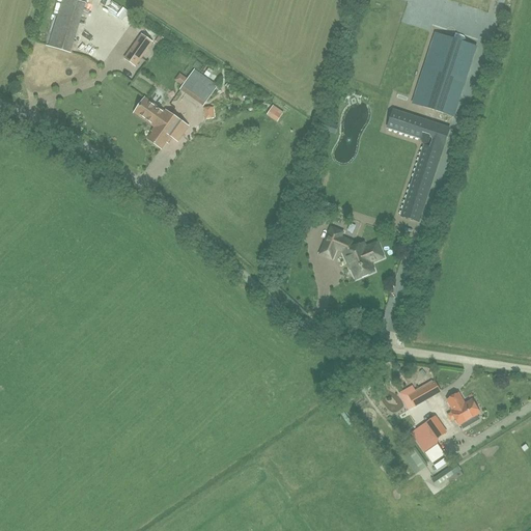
[(86,3),(75,0),(62,0),(48,46),(71,53),(86,3)]
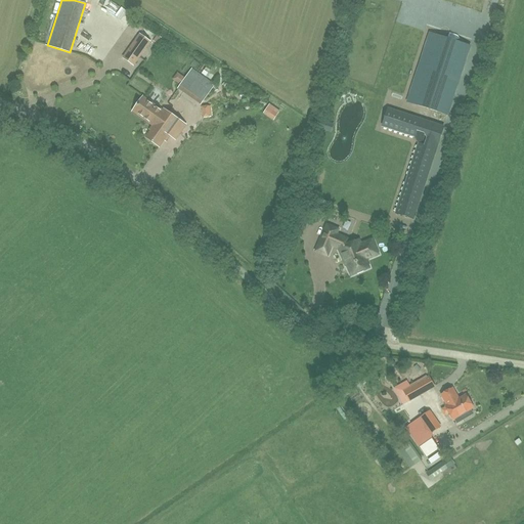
[(431,34),(407,102),(447,116),(470,46),(431,34)]
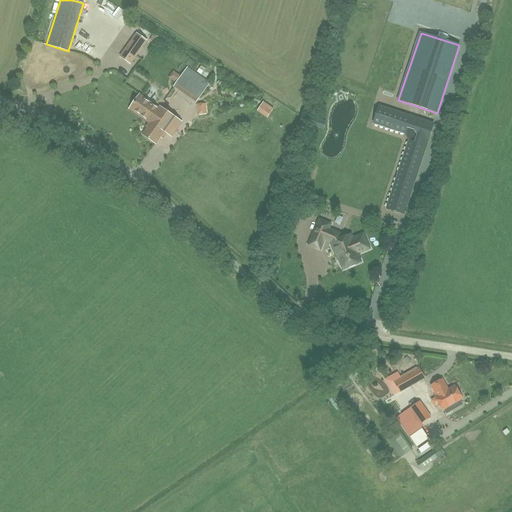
[(120,57),(130,64),(147,41),(137,34),(120,57)]
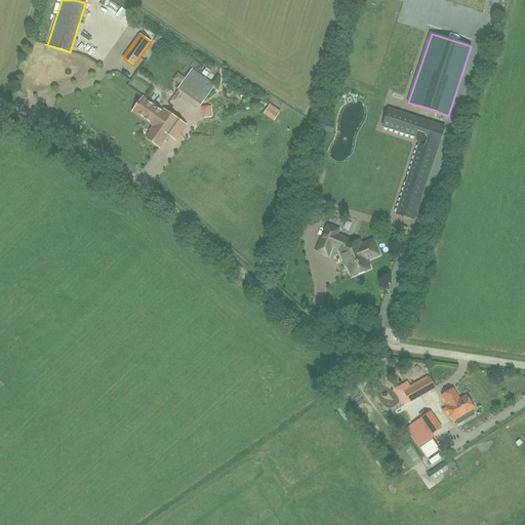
[(207,82),(191,70),(179,87),(185,91),(193,81),(203,88),(207,82)]
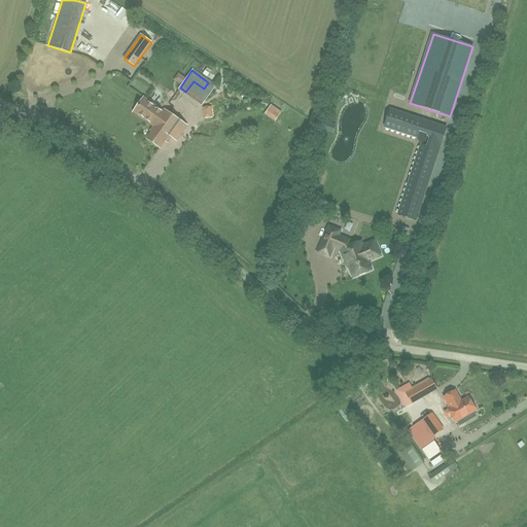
[(169,113),(166,111),(165,110),(164,112),(144,98),(134,112),(153,126),(156,120),(162,124),(168,115),(169,113)]
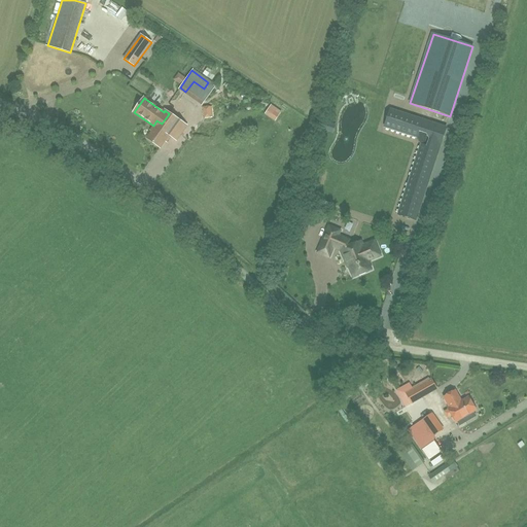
[(278,117),(281,112),(271,105),(267,110),(278,117)]
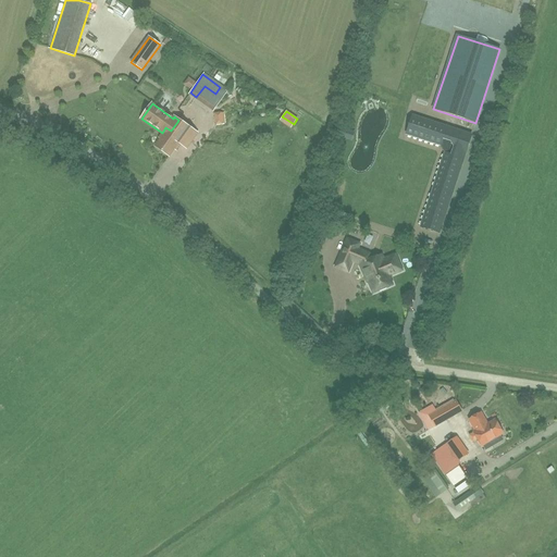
[(222,124),(230,121),(227,113),(219,115),(222,124)]
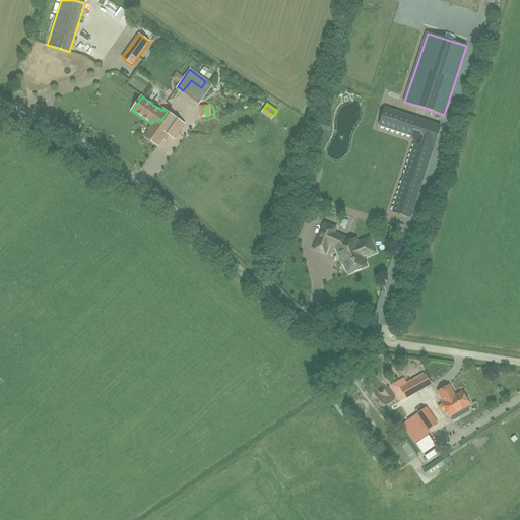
[(393,212),(410,217),(440,126),(385,109),(380,126),(411,136),(415,143),(393,212)]
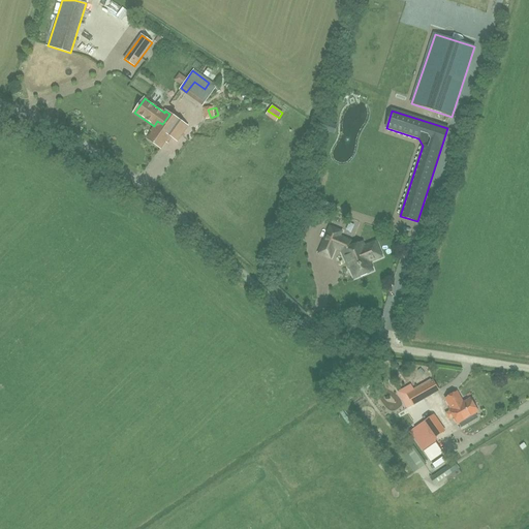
[(160,148),(165,142),(167,138),(168,139),(172,136),(177,141),(187,126),(169,114),(168,116),(162,124),(157,121),(154,126),(151,131),(153,132),(148,139),(160,148)]
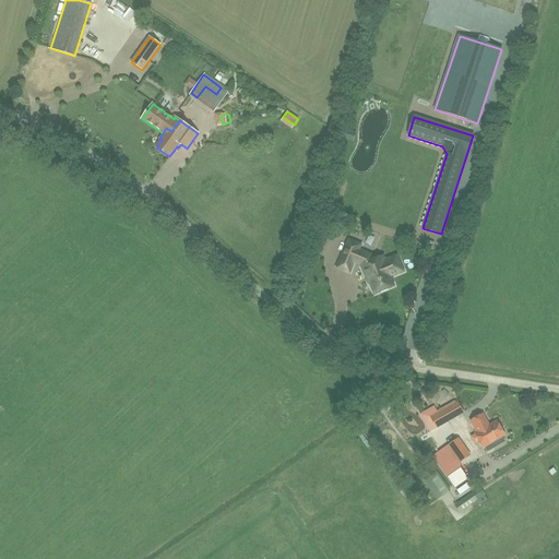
[(341,137),(348,139),(351,132),(343,130),(341,137)]
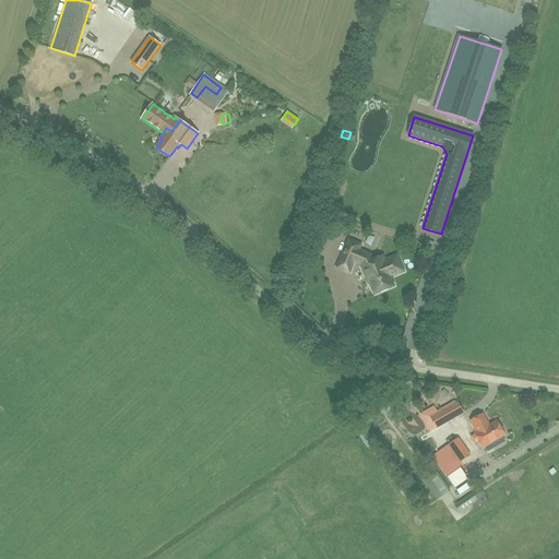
[(360,246),(348,240),(337,268),(348,273),(355,259),(364,262),(364,264),(361,265),(366,276),(367,276),(372,289),(378,292),(389,287),(391,282),(390,278),(404,273),(396,256),(384,261),(382,257),(372,261),(370,256),(358,250),(360,246)]
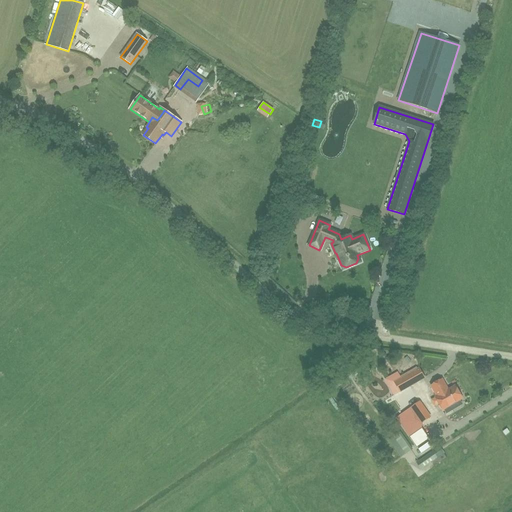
[(400,391),(400,392),(424,378),(419,369),(395,383),(400,391)]
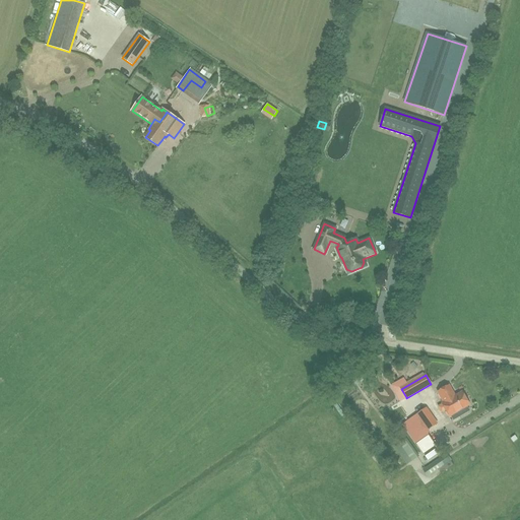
[(403,379),(395,384),(392,386),(400,400),(406,397),(401,389),(406,386),(403,379)]
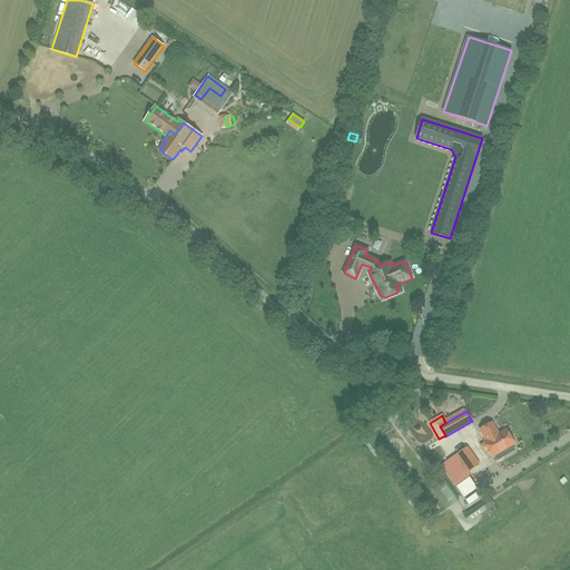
[(487,441),(485,442),(493,457),(494,455),(497,461),(514,451),(512,445),(516,443),(507,430),(499,434),(492,422),(480,430),(487,441)]
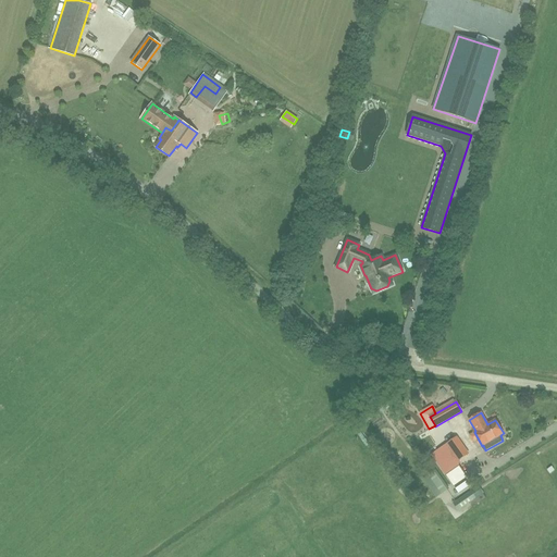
[(435,454),(449,473),(459,466),(459,460),(469,454),(457,437),(435,454)]
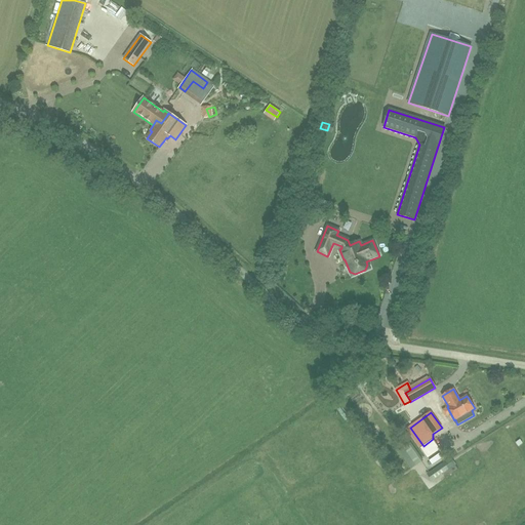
[(454,441),(458,449),(470,444),(466,436),(454,441)]
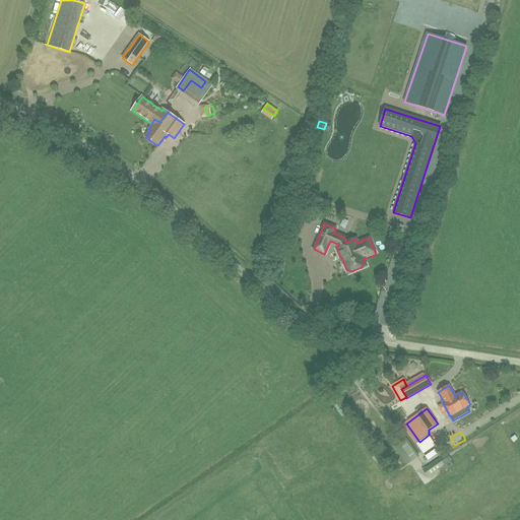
[(433,435),(418,443),(425,455),(439,447),(433,435)]
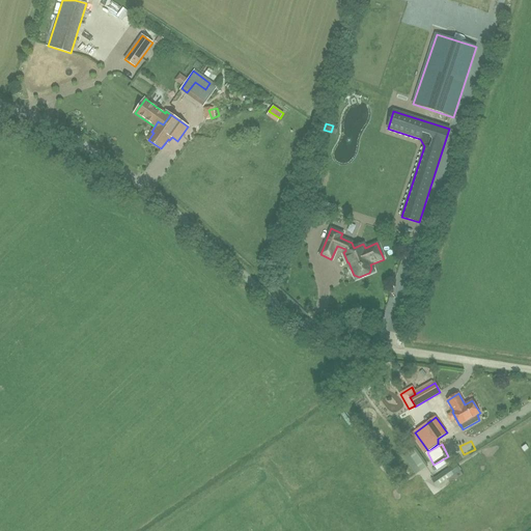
[(414,457),(422,470),(428,467),(419,453),(414,457)]
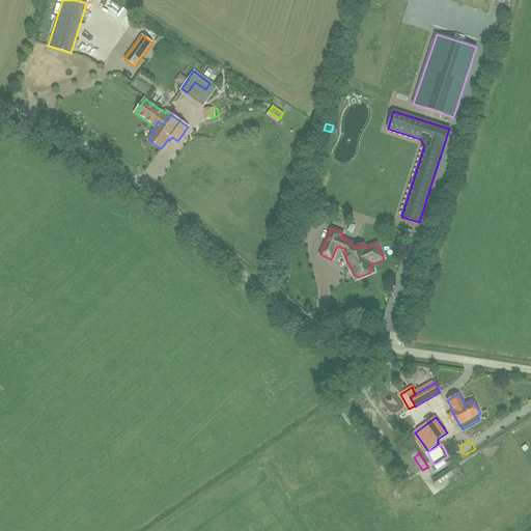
[(446,459),(435,467),(438,472),(449,465),(446,459)]
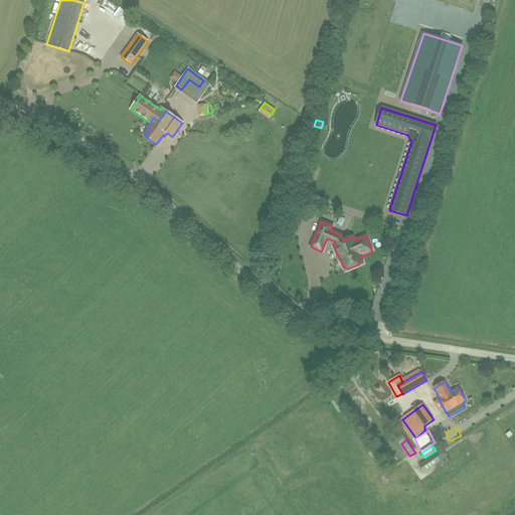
[(439,463),(434,456),(418,466),(423,473),(439,463)]
